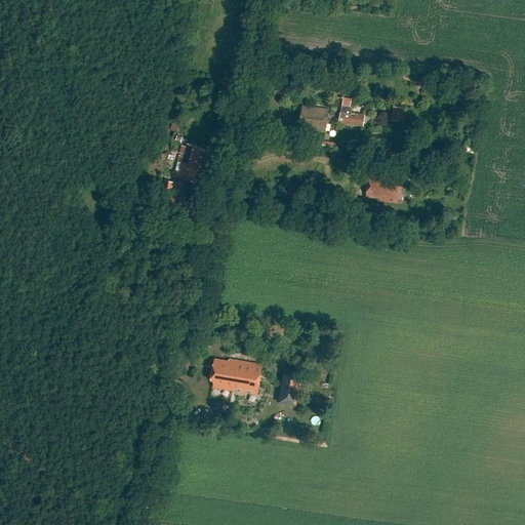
[(327,109),(303,105),(298,128),(324,132),(327,109)]
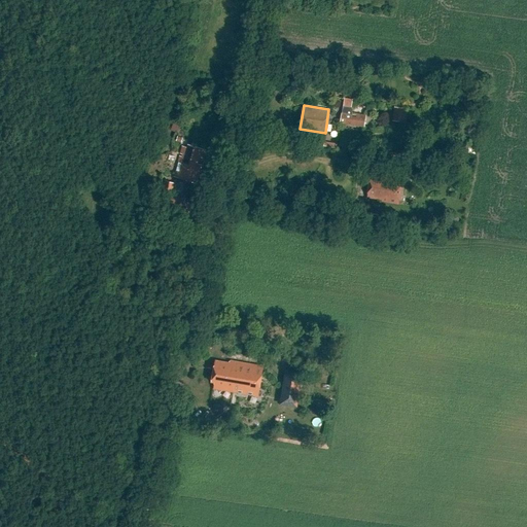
[(394,107),(392,120),(406,123),(408,109),(394,107)]
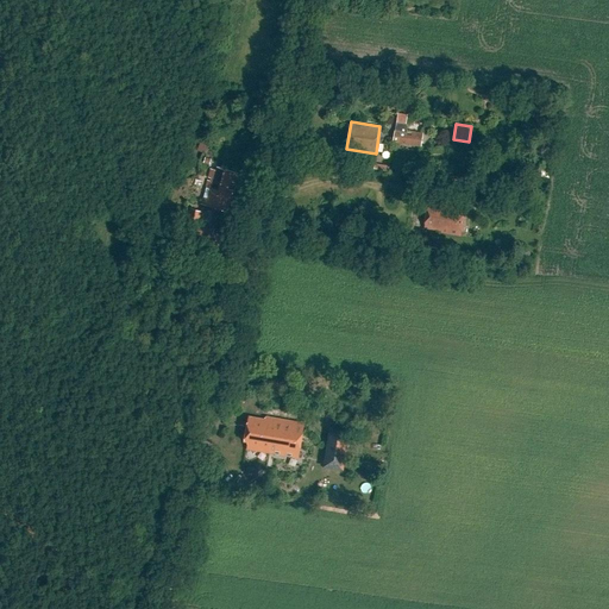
[(393,143),(421,148),(424,133),(395,129),(393,143)]
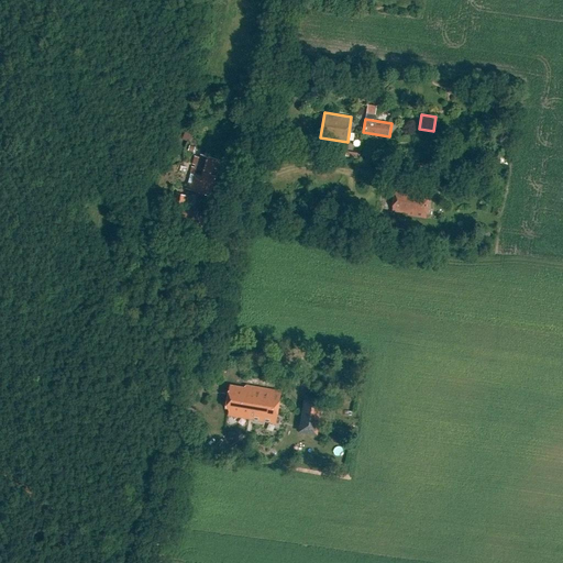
[(217,168),(220,159),(202,154),(201,157),(197,156),(187,189),(210,196),(216,176),(212,175),(214,167),(217,168)]
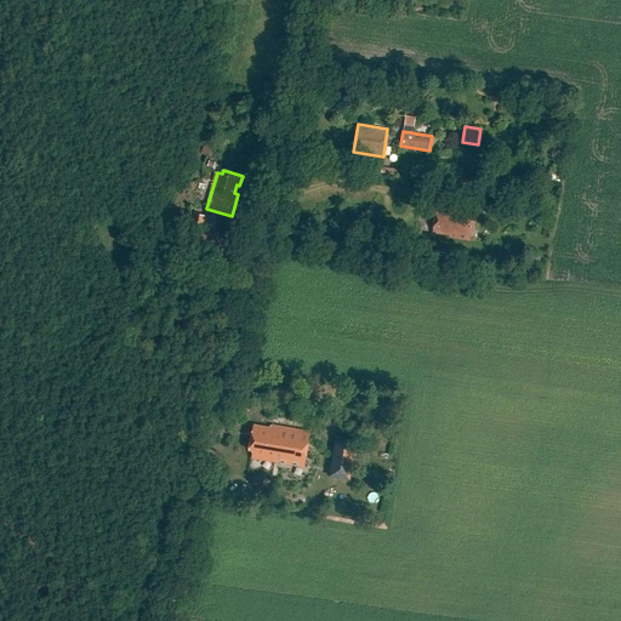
[(431,232),(449,235),(448,238),(469,241),(474,212),(450,209),(450,211),(436,209),(431,232)]
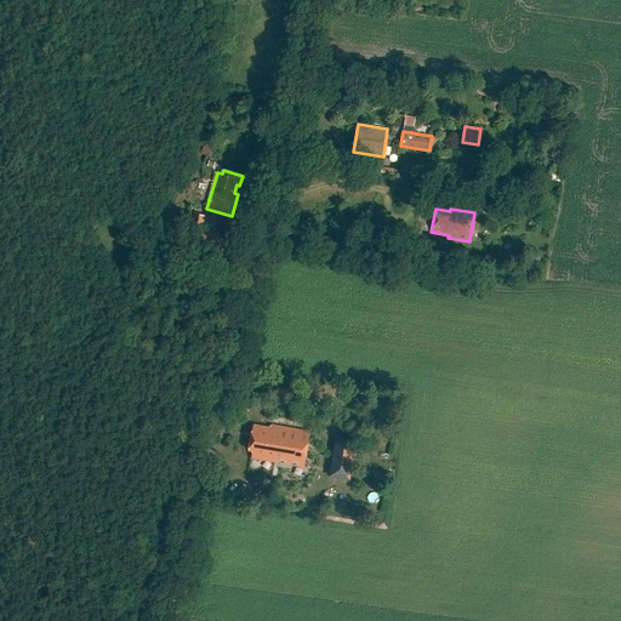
[(187,235),(215,244),(218,234),(201,229),(206,216),(194,212),(187,235)]
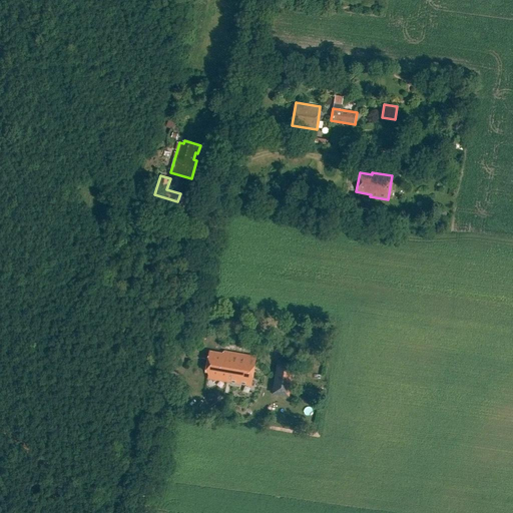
[(308,192),(305,202),(324,209),(328,198),(308,192)]
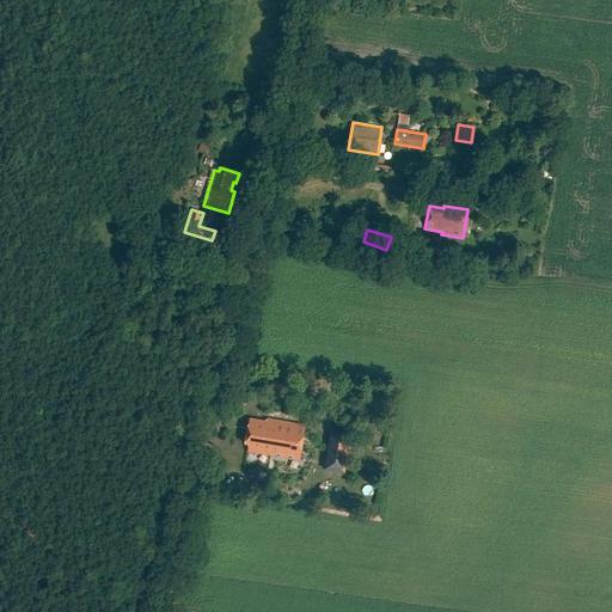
[(250,420),(246,441),(251,441),(249,452),(300,460),(305,426),(265,420),(265,422),(250,420)]
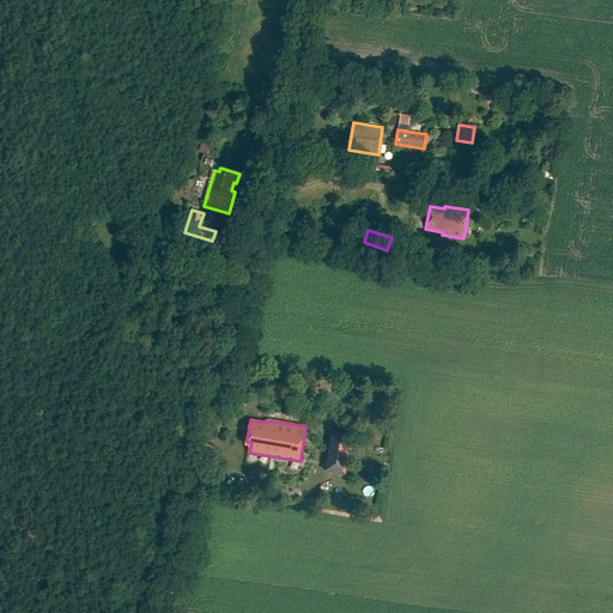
[(332,429),(326,471),(346,474),(352,431),(332,429)]
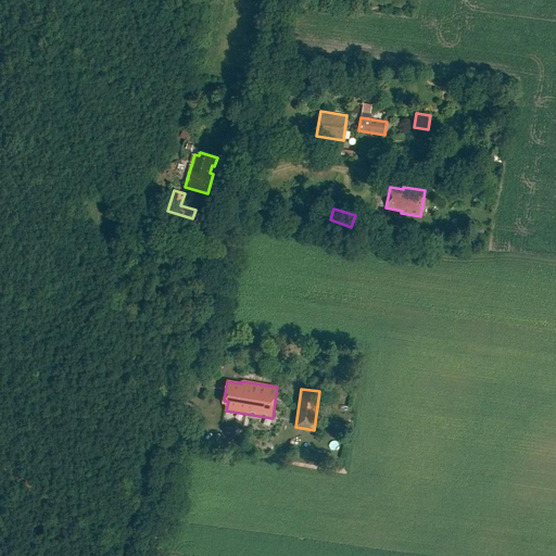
All buildings are outlined.
